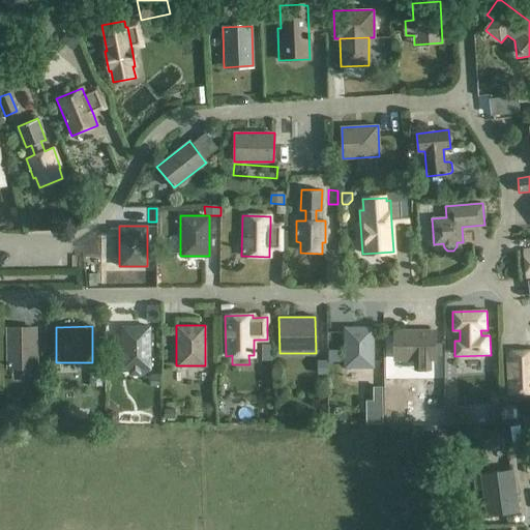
[(149,326),(121,326),(122,369),(129,369),(129,376),(141,376),(141,369),(150,369),(149,326)]
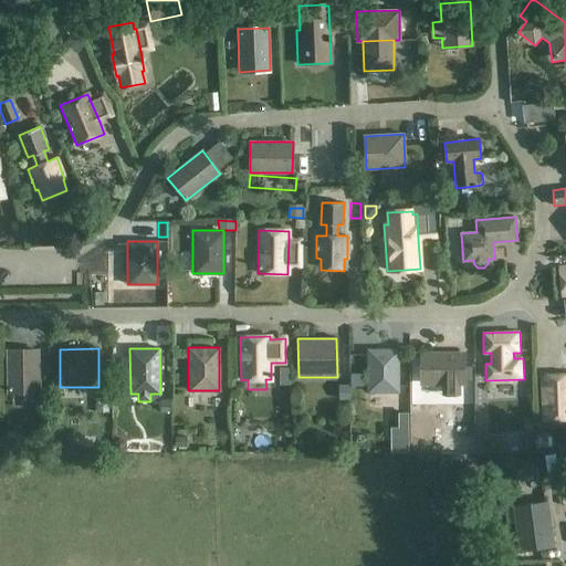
[(38,349),(7,349),(7,392),(38,392),(38,349)]
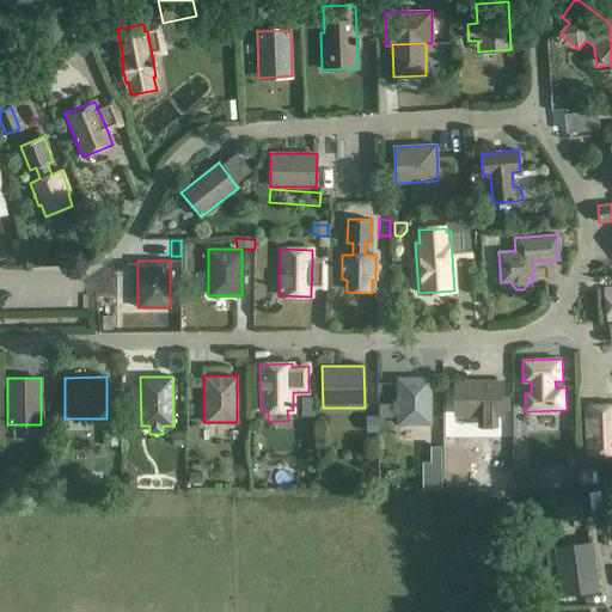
[(430,378),(397,378),(397,424),(430,424),(430,378)]
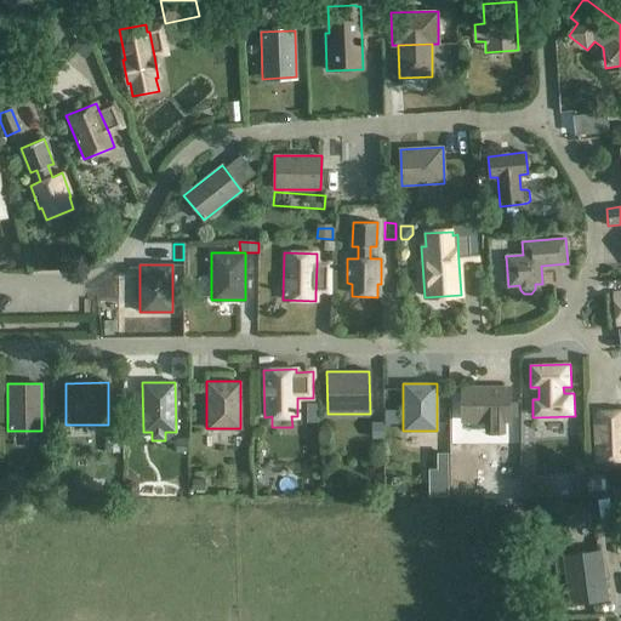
[(400,387),(386,387),(386,399),(400,398),(400,387)]
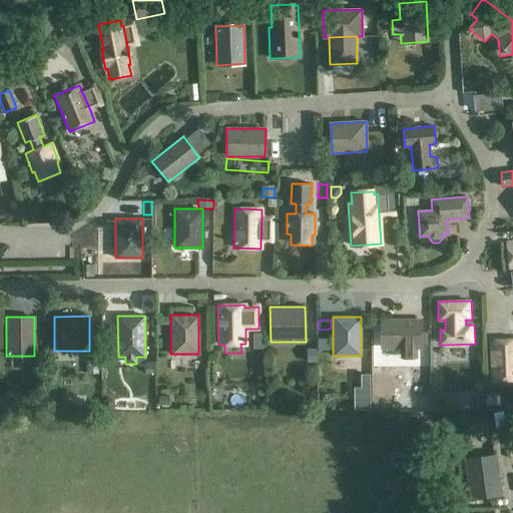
[(421,320),(381,320),(381,348),(402,348),(402,358),(418,358),(418,348),(421,348),(421,320)]
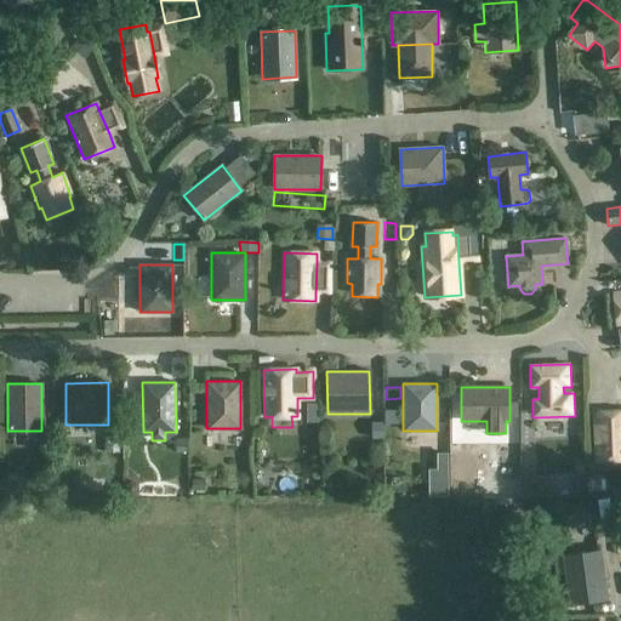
[(317,422),(317,404),(307,404),(307,422),(317,422)]
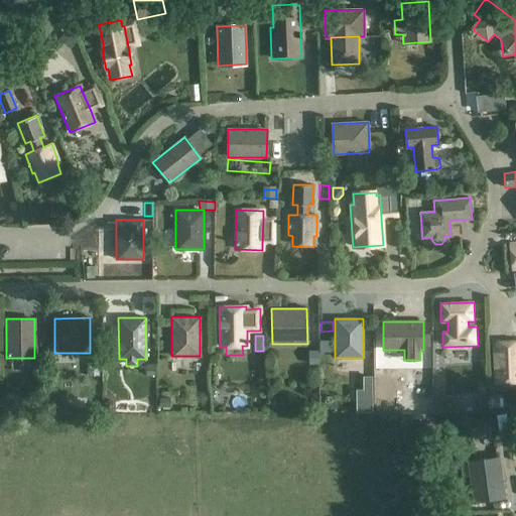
[(515,342),(494,343),(495,382),(515,381),(515,342)]
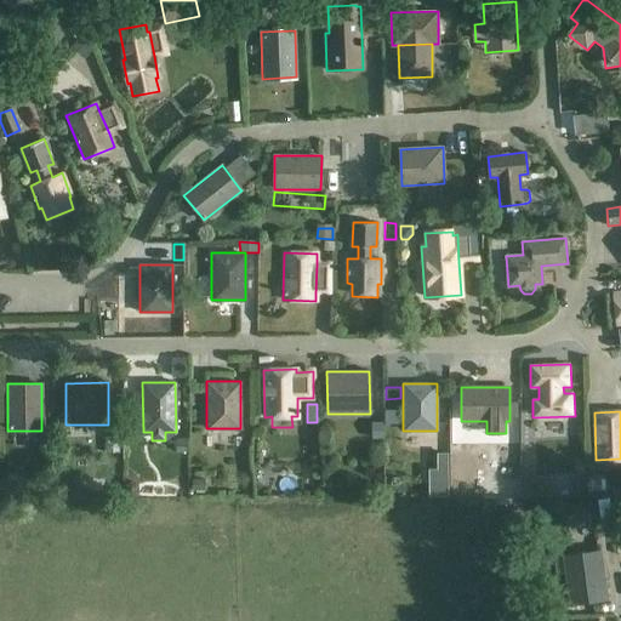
[(120,437),(106,437),(106,454),(120,454),(120,437)]
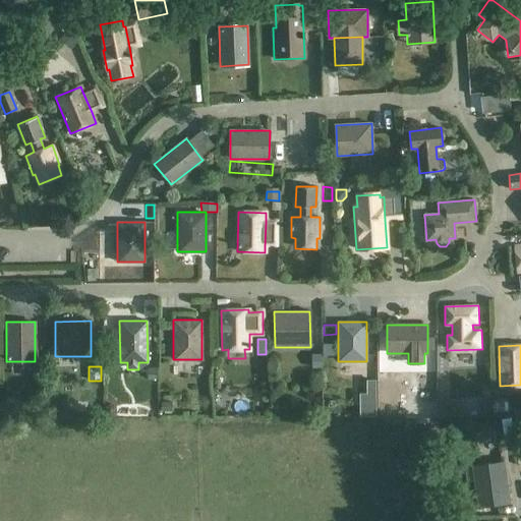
[(378,416),(377,382),(367,383),(367,394),(367,416),(378,416)]
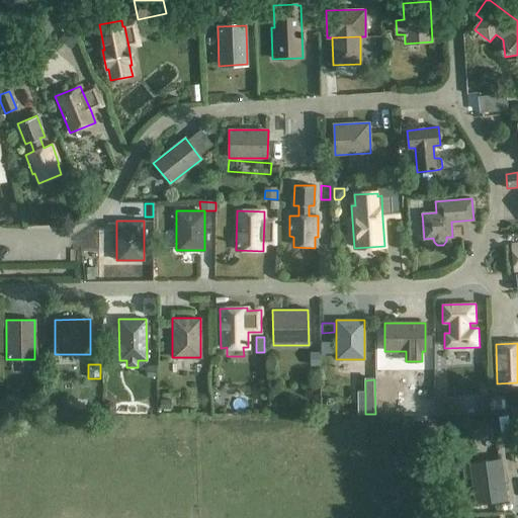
[(158,415),(170,414),(170,404),(157,405),(158,415)]
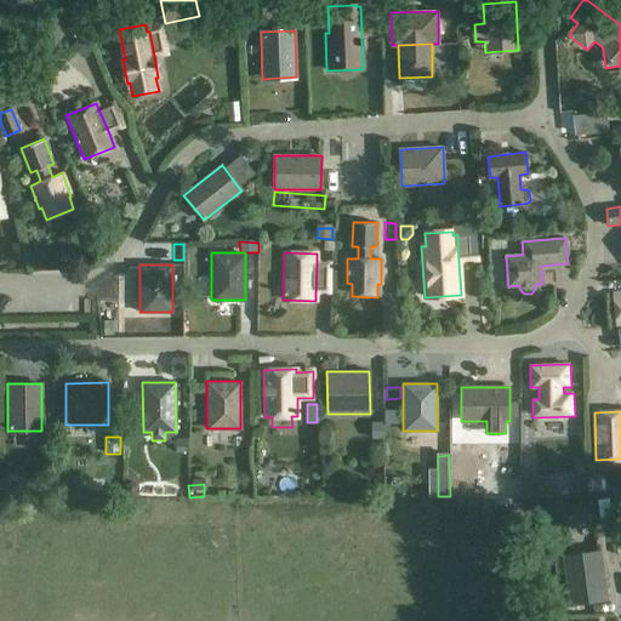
[(525,513),(502,516),(503,528),(527,525),(525,513)]
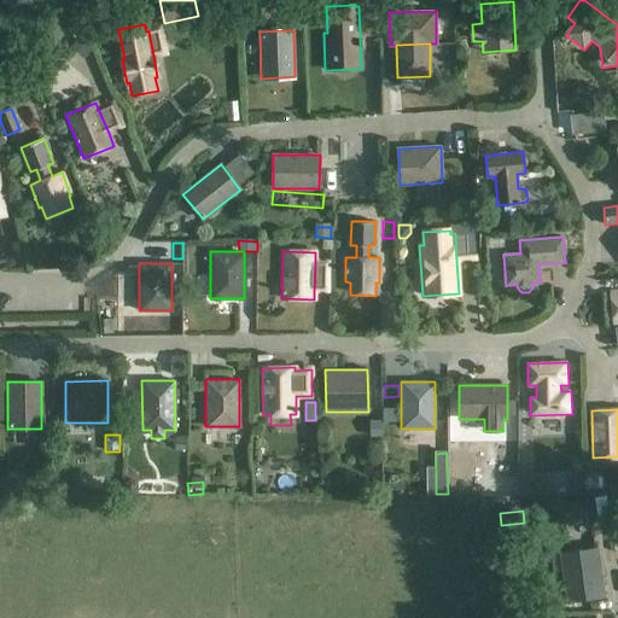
[(589,548),(561,553),(567,602),(598,598),(589,548)]
